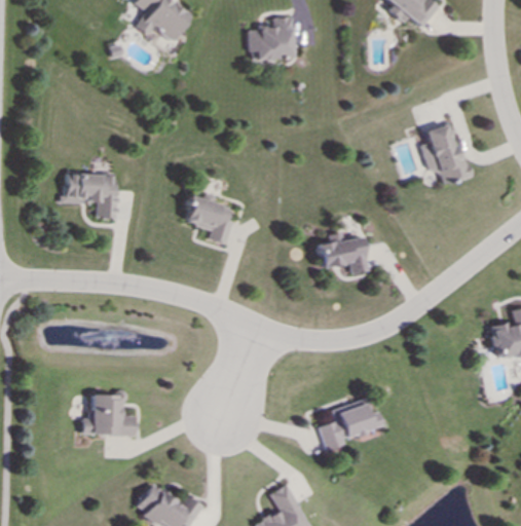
[(174,42),(190,14),(166,0),(138,0),(136,5),(146,11),(137,28),(149,36),(153,29),(174,42)]
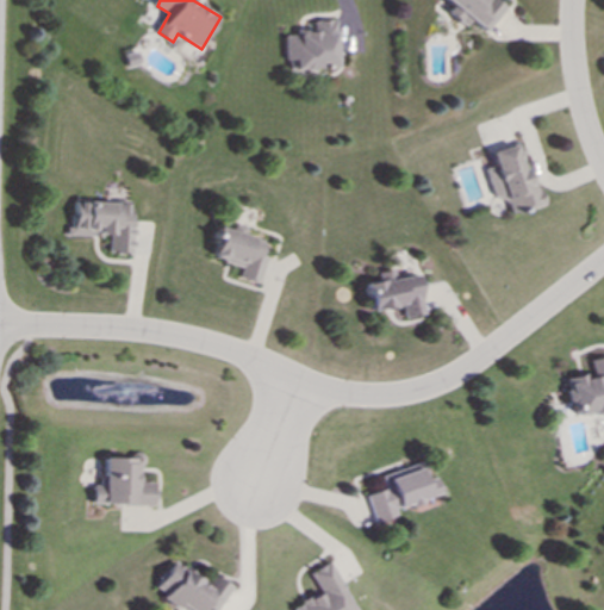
[(468,27),(473,20),(489,32),(506,8),(496,0),(448,0),(456,6),(452,13),(468,27)]
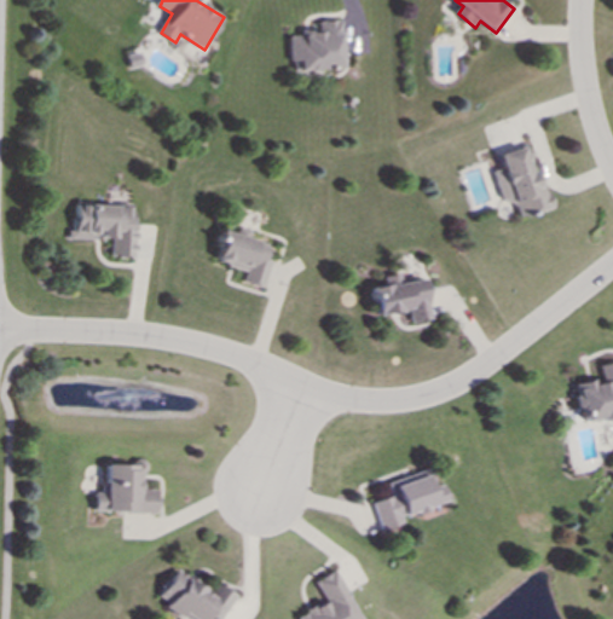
[(294,36),(295,71),(346,70),(345,22),(322,22),(322,33),(305,33),(305,36),(294,36)]
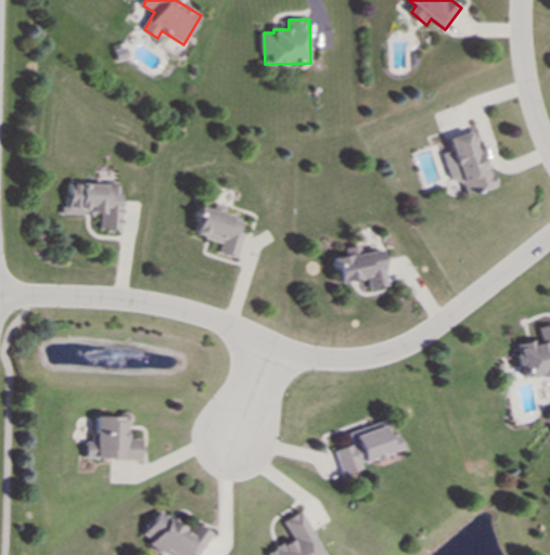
[(444,154),(453,183),(463,180),(469,195),(495,188),(476,131),(449,139),(452,151),(444,154)]
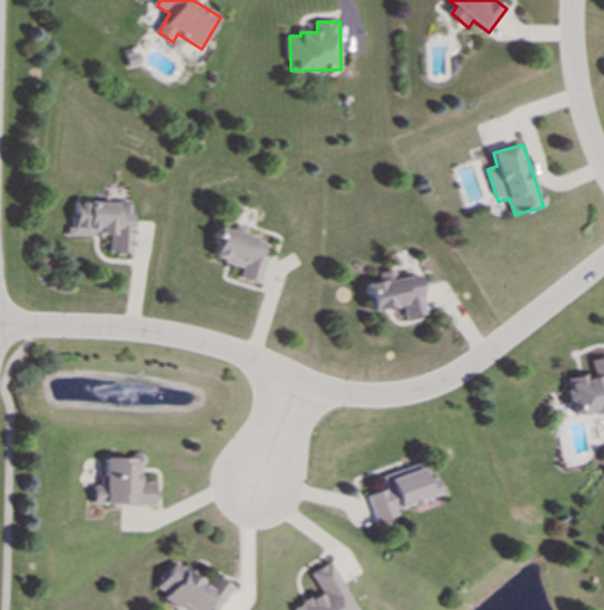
[(136,254),(137,215),(134,215),(135,203),(79,200),(78,228),(72,228),(72,235),(113,237),(113,254),(136,254)]
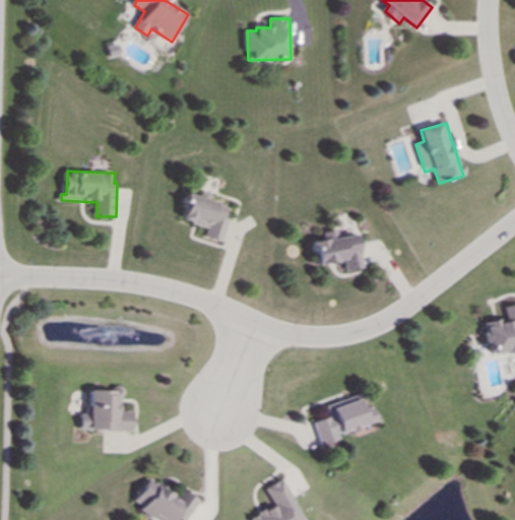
[(223,242),(230,219),(224,218),(228,205),(190,194),(183,219),(209,228),(206,237),(223,242)]
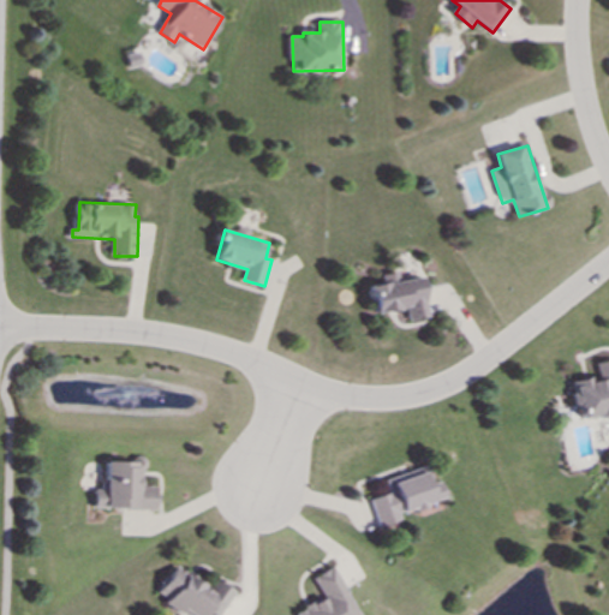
[(423,278),(402,281),(400,273),(384,275),(386,284),(371,286),(376,315),(409,309),(411,322),(430,317),(423,278)]
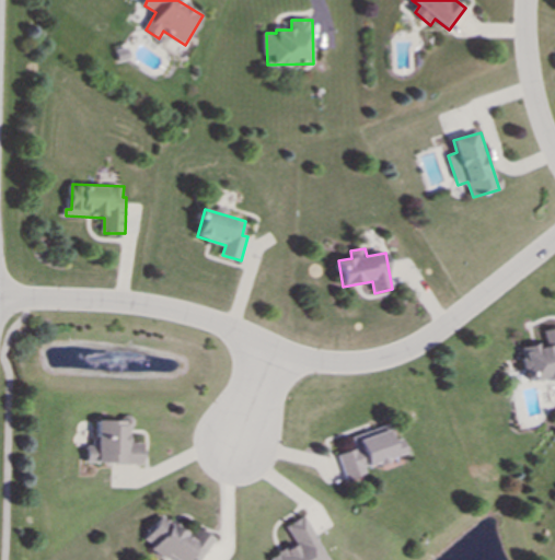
[(531,384),(554,378),(554,329),(546,331),(548,343),(523,348),(531,384)]
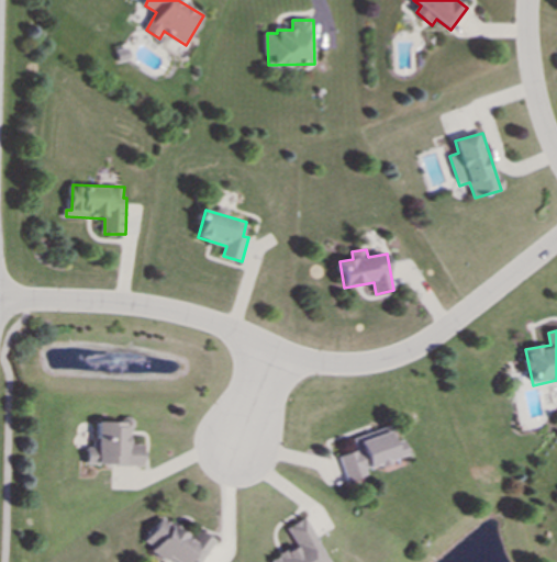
[(99,420),(98,448),(88,448),(88,465),(145,467),(145,446),(133,445),(134,422),(99,420)]
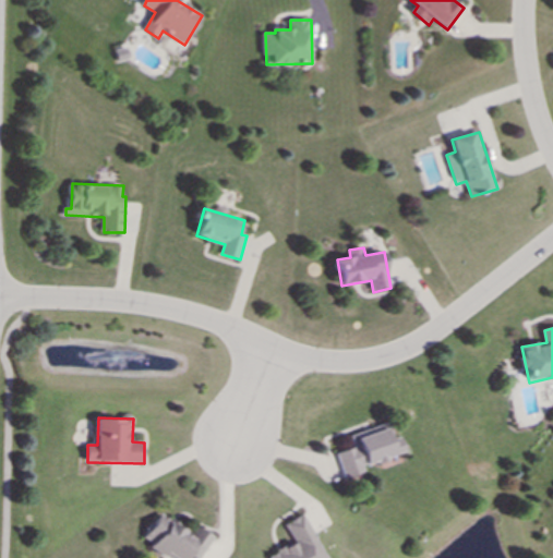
[(352,435),(356,448),(338,453),(346,478),(365,473),(364,466),(386,460),(386,457),(404,452),(399,437),(394,438),(389,424),(352,435)]
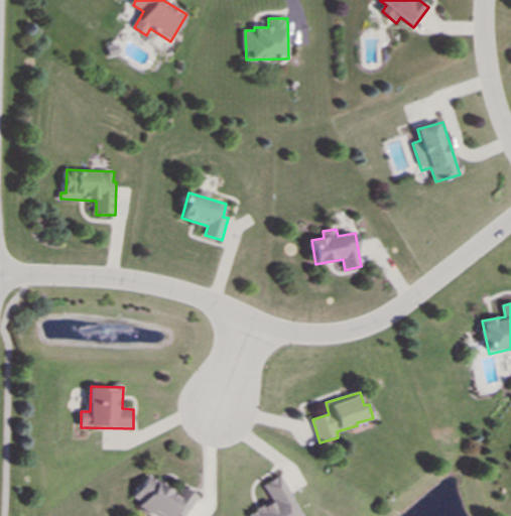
[(135,498),(142,503),(140,507),(152,514),(154,512),(160,515),(173,515),(174,514),(178,515),(186,515),(199,497),(181,486),(177,493),(148,476),(135,498)]
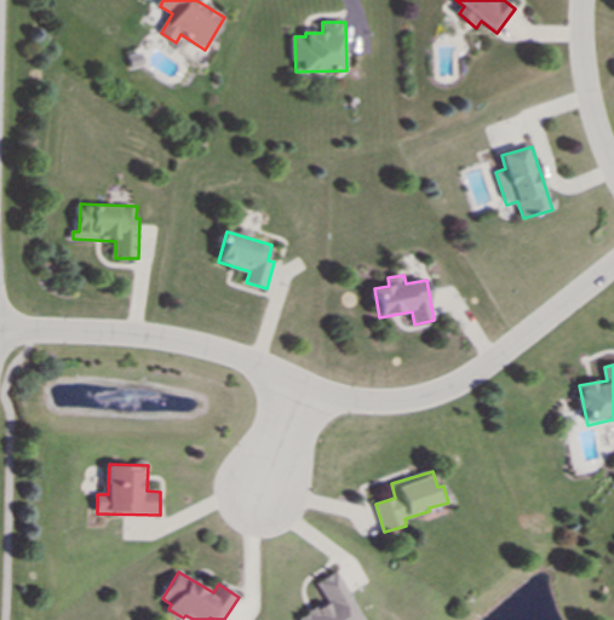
[(319,583),(328,603),(299,618),(300,619),(363,619),(339,572),(319,583)]
